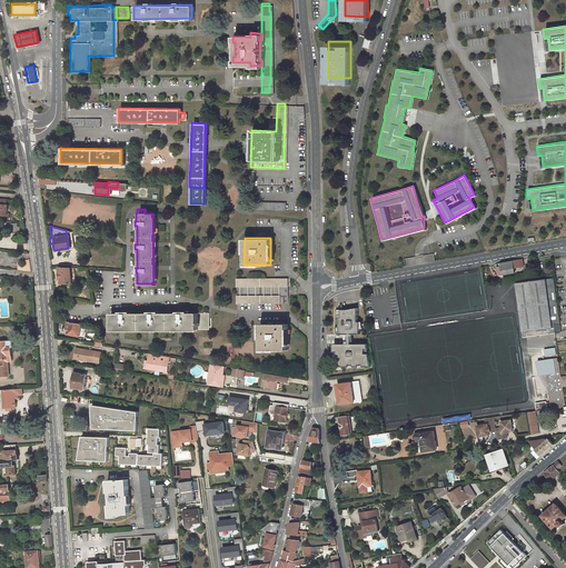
[(27,258),(22,259),(22,263),(17,263),(16,269),(29,270),(27,258)]
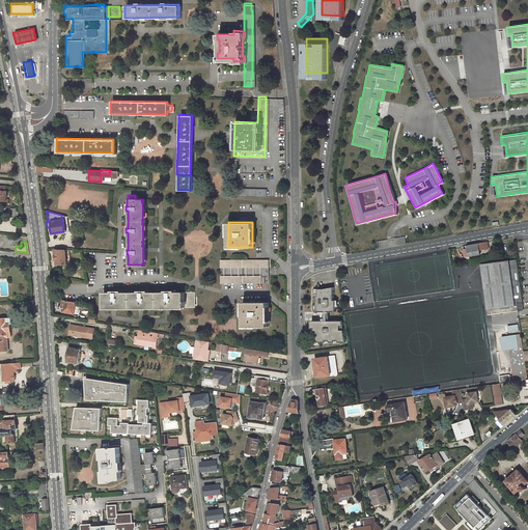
[(462,251),(464,261),(479,258),(478,254),(487,252),(485,246),(462,251)]
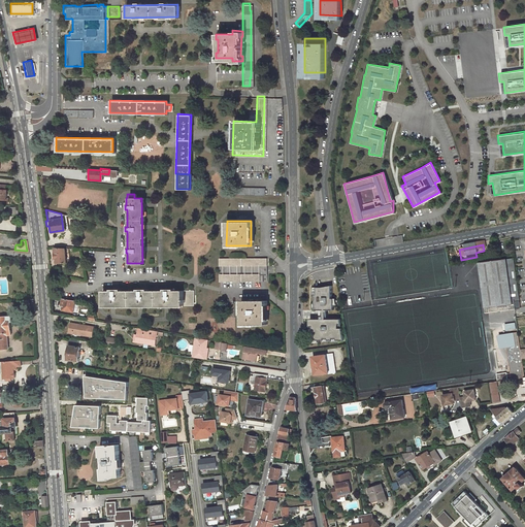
[(63,248),(51,246),(52,248),(51,248),(51,252),(52,252),(53,258),(54,258),(55,263),(64,262),(63,248)]
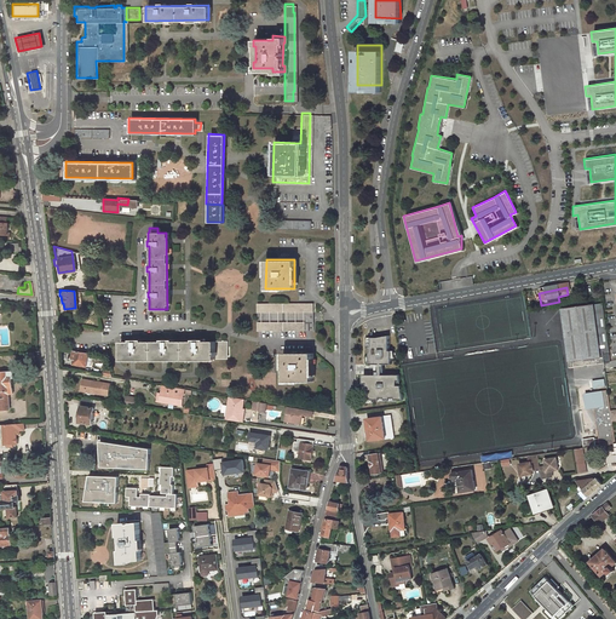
[(600,303),(559,308),(566,367),(573,366),(571,360),(579,360),(579,365),(608,361),(600,303)]
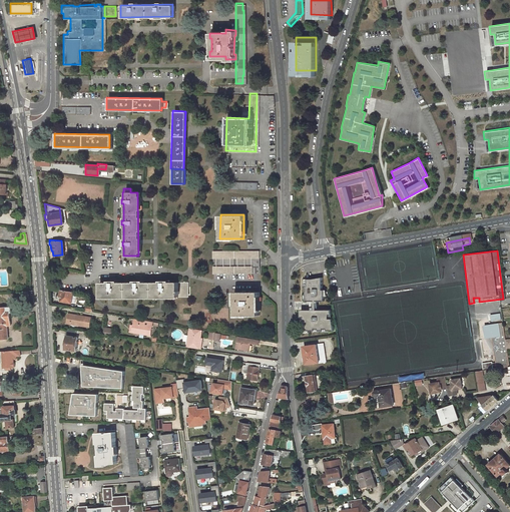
[(322,302),(322,290),(320,290),(320,278),(310,279),(305,279),(305,287),(304,287),(304,302),(322,302)]
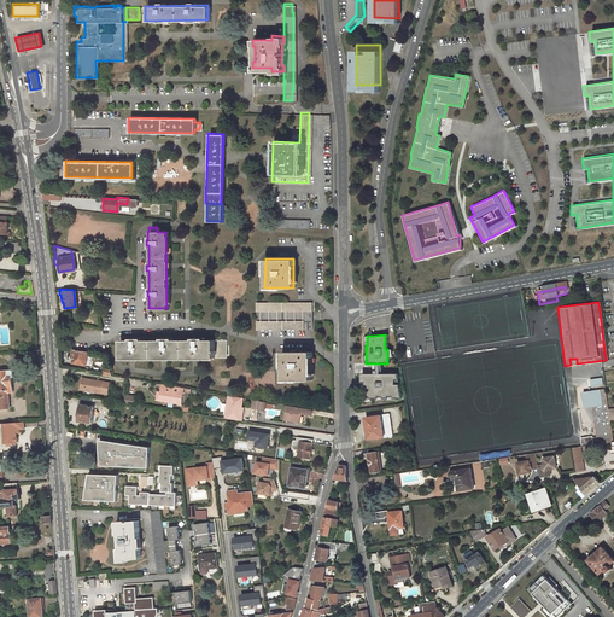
[(130,341),(117,341),(117,358),(130,358),(130,360),(140,360),(140,358),(162,358),(162,359),(171,359),(171,358),(193,358),(193,359),(203,359),(203,356),(223,356),(223,339),(198,339),(198,338),(193,338),(193,339),(167,341),(167,338),(162,338),(162,341),(135,341),(135,338),(130,338),(130,341)]
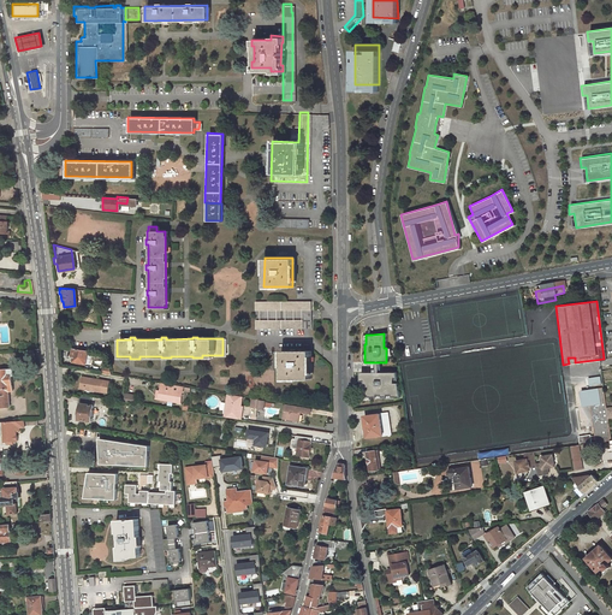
[(85,350),(70,348),(70,352),(71,352),(70,362),(83,364),(85,350)]
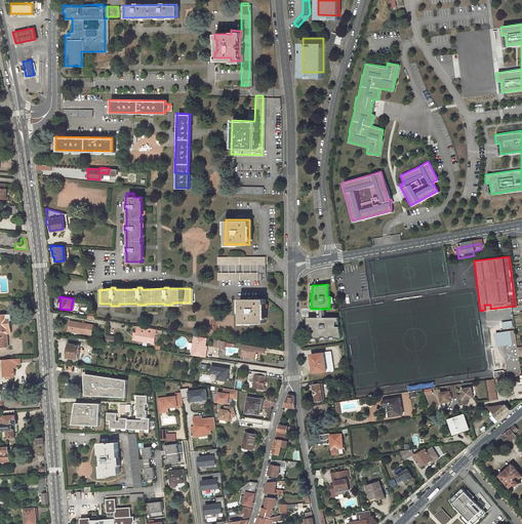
[(263,297),(238,297),(238,321),(262,321),(263,297)]
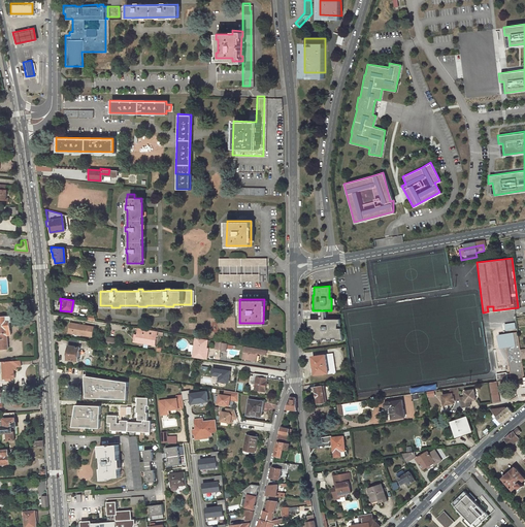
[(8,334),(8,320),(9,321),(9,315),(0,316),(0,348),(6,348),(5,339),(5,334),(8,334)]
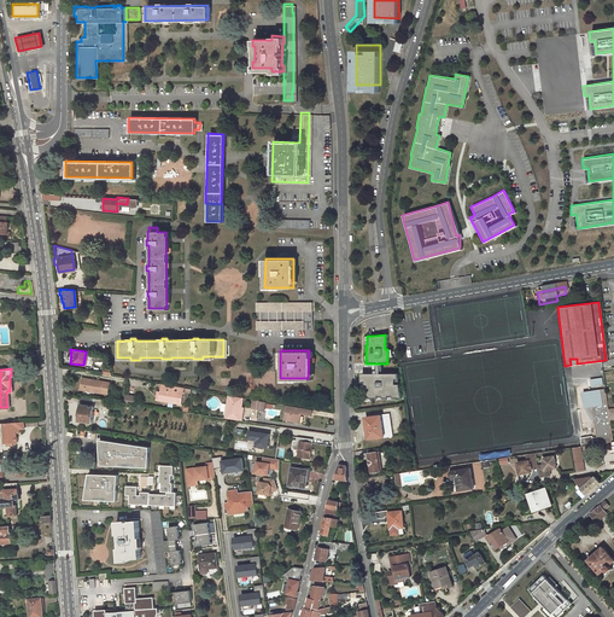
[(398,399),(395,373),(378,373),(375,373),(375,371),(372,371),(372,373),(369,373),(358,373),(358,384),(363,384),(363,399),(398,399)]
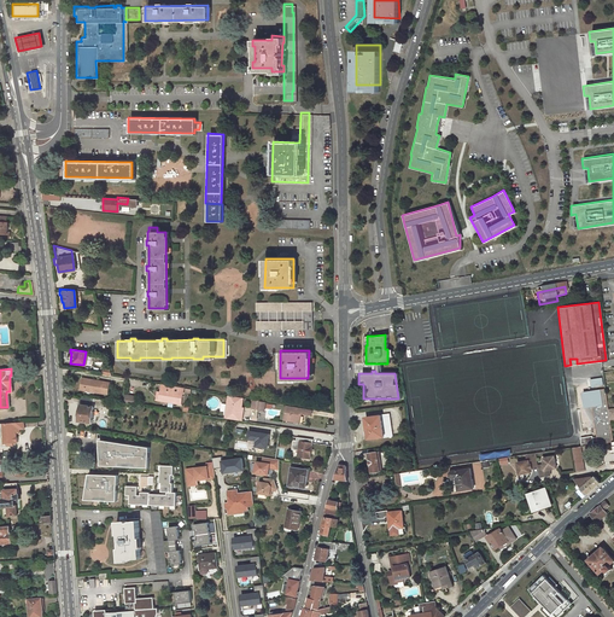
[(106,382),(77,378),(77,383),(82,384),(81,390),(105,394),(106,382)]
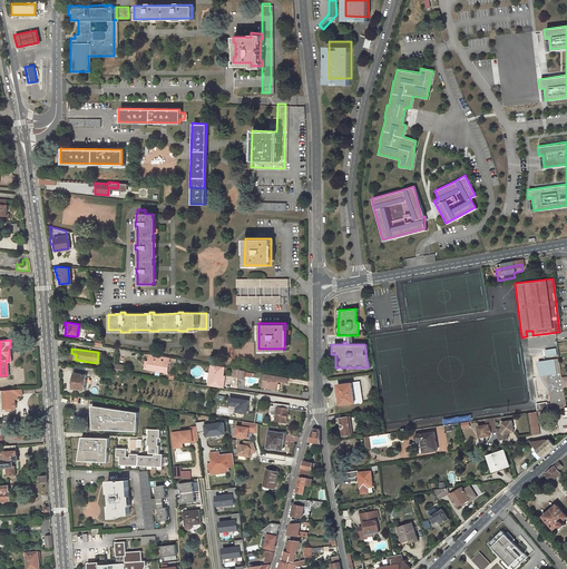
[(158,355),(147,353),(145,361),(144,368),(153,369),(152,371),(165,373),(167,363),(157,362),(158,355)]
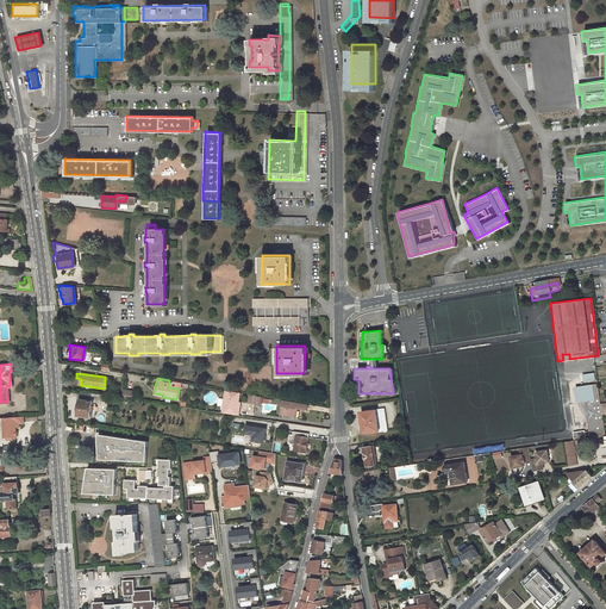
[(155,386),(152,386),(151,395),(162,397),(163,395),(154,393),(155,386)]
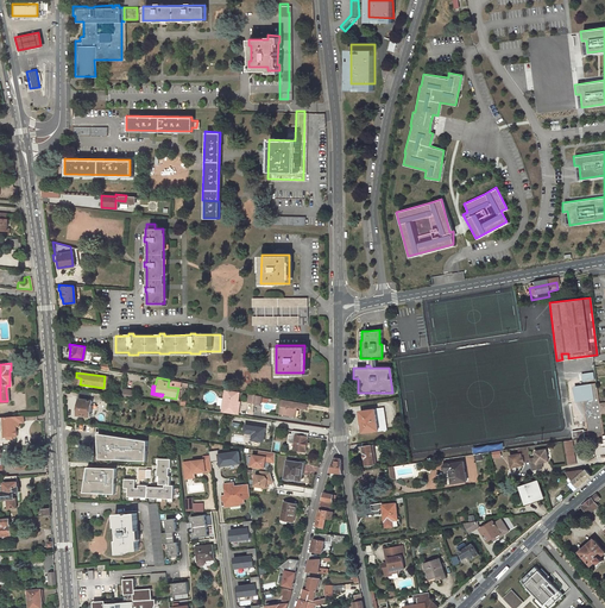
[(119,396),(130,397),(131,389),(120,388),(119,396)]
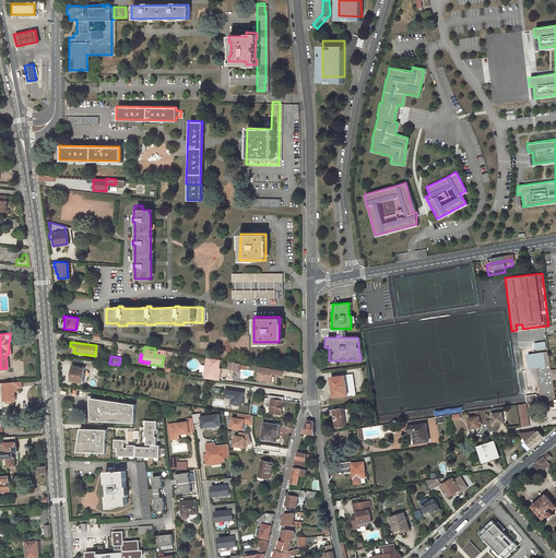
[(82,382),(84,366),(91,367),(92,361),(71,358),(70,365),(72,365),(70,380),(82,382)]
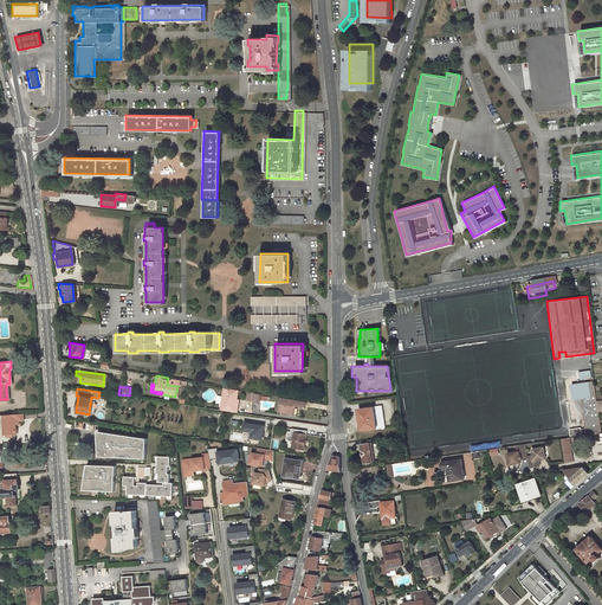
[(234,391),(220,388),(217,409),(234,412),(235,400),(233,400),(233,398),(234,391)]
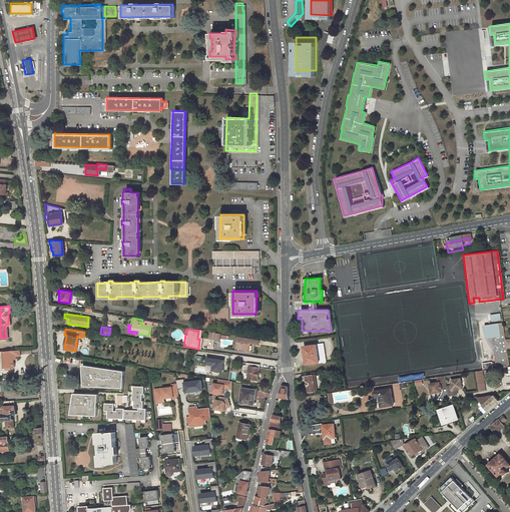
[(500,332),(494,333),(494,340),(496,340),(498,351),(496,351),(497,361),(494,362),(494,360),(486,361),(487,369),(504,366),(500,332)]
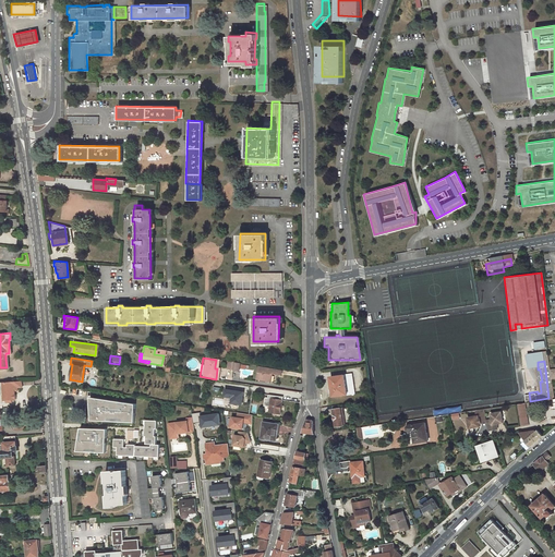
[(278,368),(254,364),(252,377),(266,379),(267,372),(278,373),(278,368)]
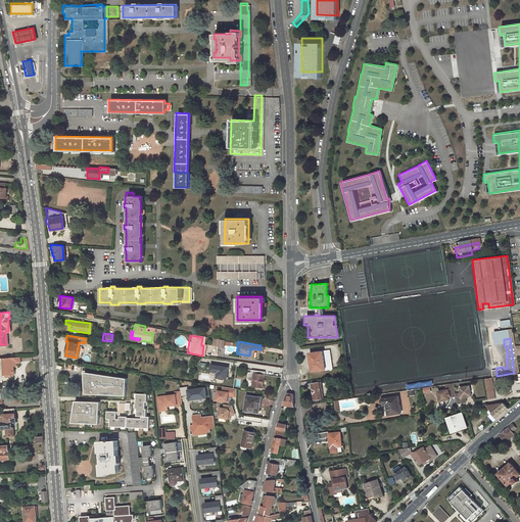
[(320,351),(306,352),(310,370),(322,368),(322,369),(329,368),(327,349),(320,350),(320,351)]
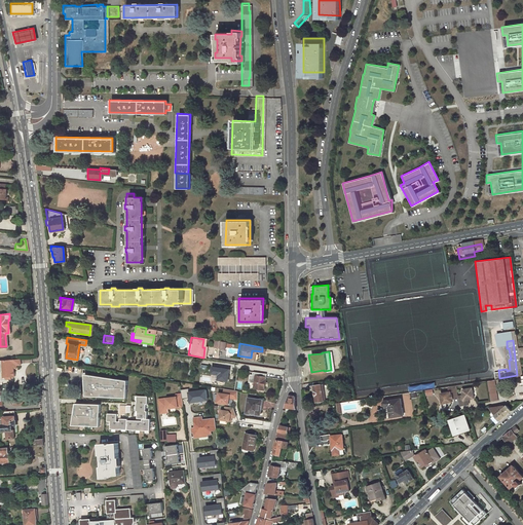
[(17,359),(0,360),(1,371),(1,377),(4,376),(4,379),(9,378),(8,376),(11,376),(11,375),(12,375),(12,371),(11,371),(11,365),(17,365),(17,359)]
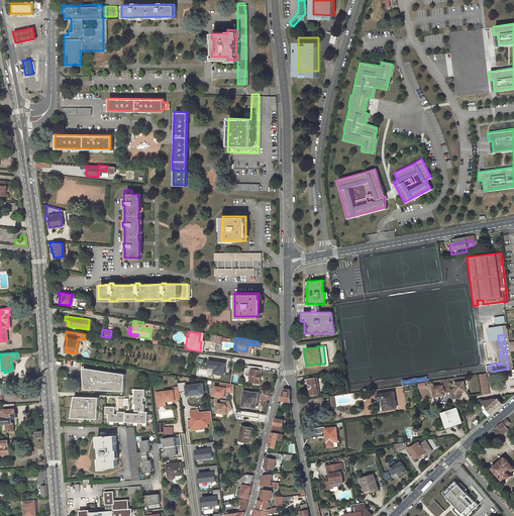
[(260,359),(232,355),(232,359),(249,363),(248,365),(245,365),(245,367),(242,367),(241,373),(247,374),(246,380),(258,382),(260,359)]
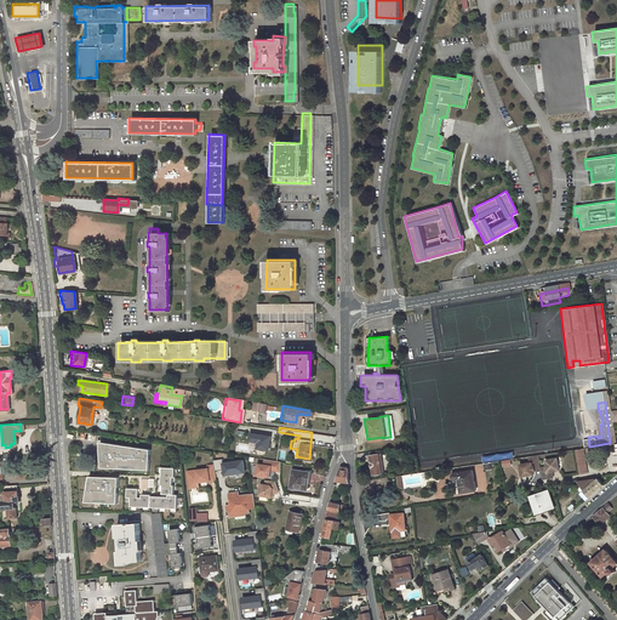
[(81,432),(80,449),(84,449),(84,453),(96,454),(96,449),(100,449),(102,448),(103,442),(101,439),(96,439),(97,434),(81,432)]
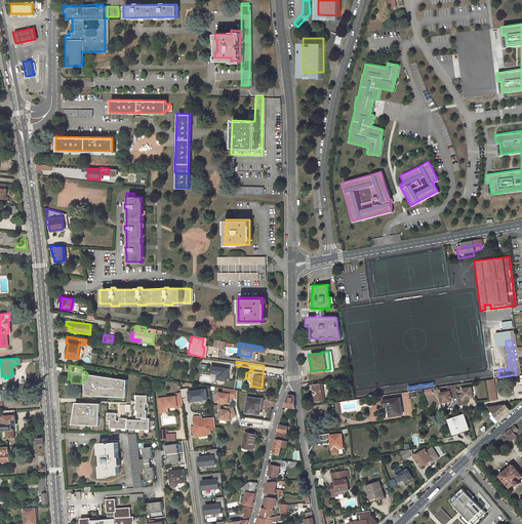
[(215,379),(227,380),(229,367),(210,365),(209,372),(216,373),(215,379)]
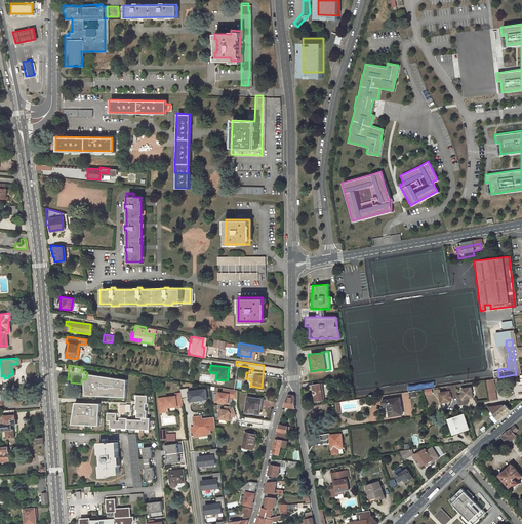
[(492,378),(485,379),(488,400),(495,398),(492,378)]
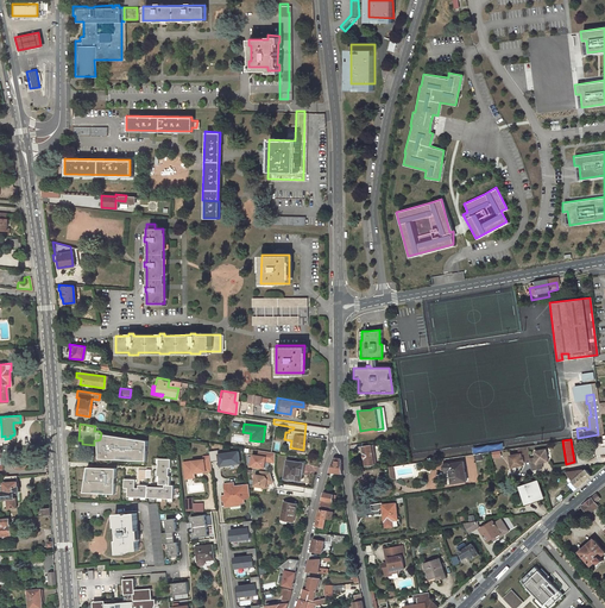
[(367,444),(359,445),(361,464),(371,463),(367,444)]
